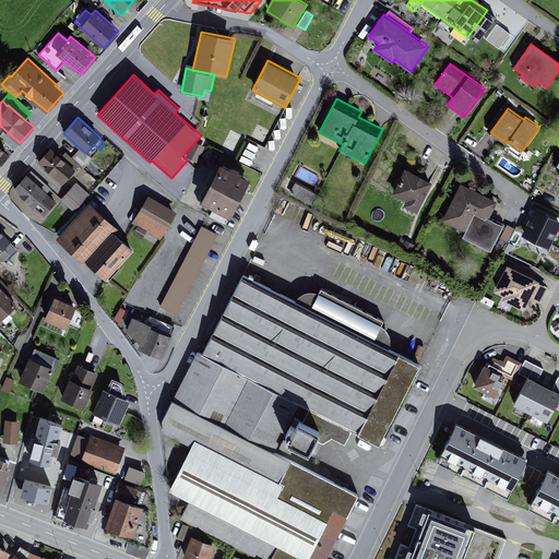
[(86,153),(91,158),(99,150),(94,144),(86,153)]
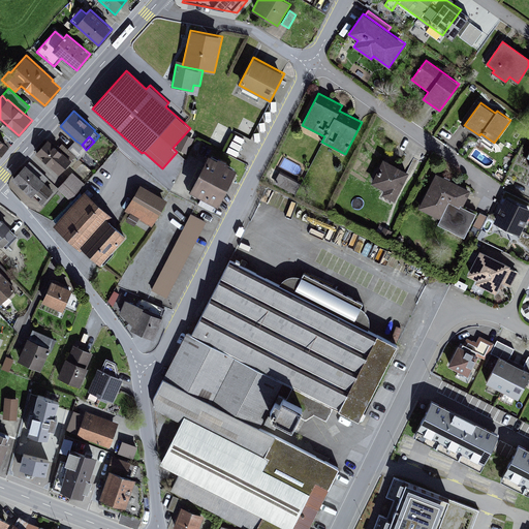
[(0,156),(9,147),(0,137),(0,156)]
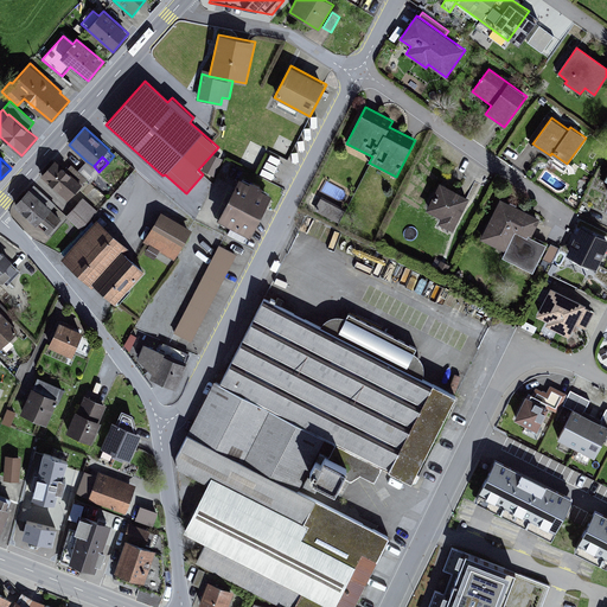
[(66,170),(55,160),(40,177),(68,200),(87,179),(88,178),(78,171),(71,165),(66,170)]
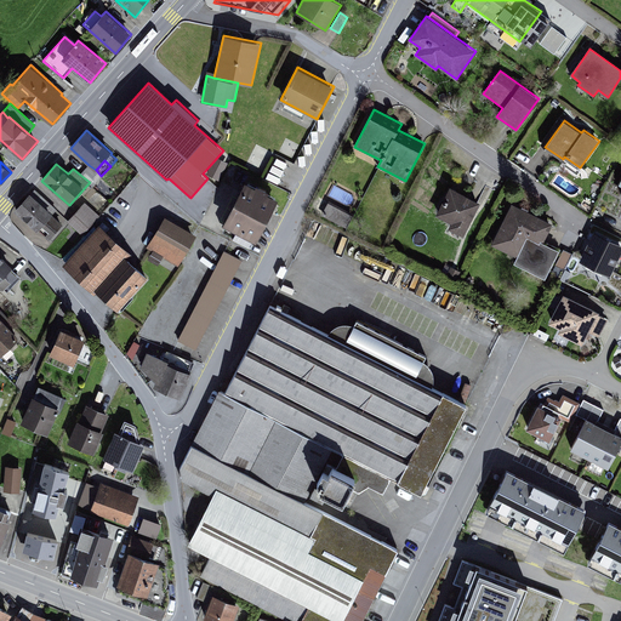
[(96,170),(89,165),(80,175),(90,182),(89,183),(93,188),(103,177),(101,176),(96,170)]
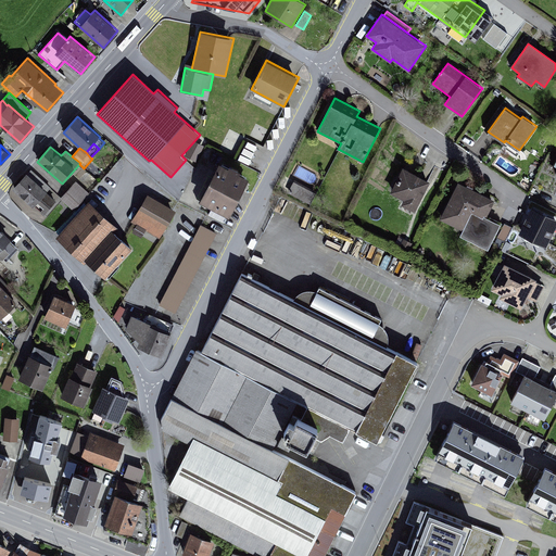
[(228,167),(219,163),(199,201),(229,216),(249,178),(239,174),(241,171),(229,165),(228,167)]
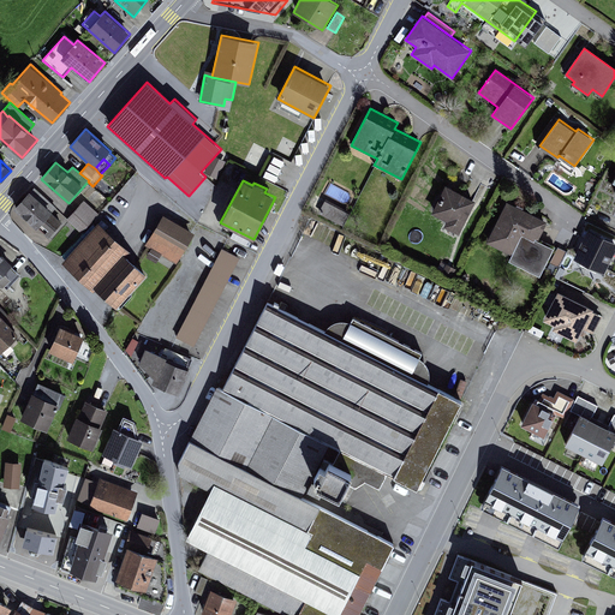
[(476,199),(446,185),(431,213),(447,221),(445,226),(459,233),(476,199)]
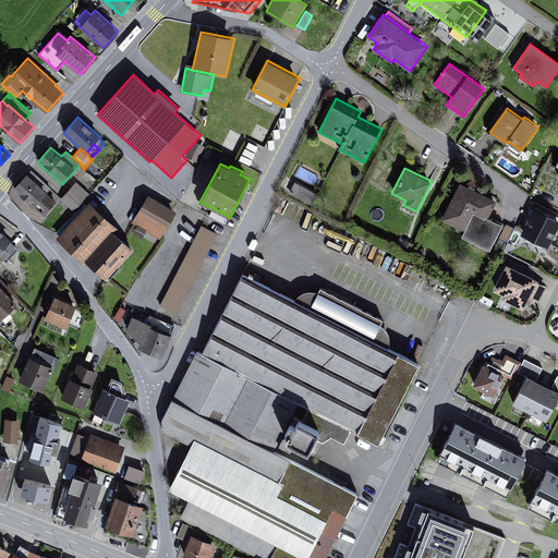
[(27,174),(26,173),(12,189),(33,207),(35,206),(44,215),(57,202),(47,193),(51,189),(31,170),(27,174)]
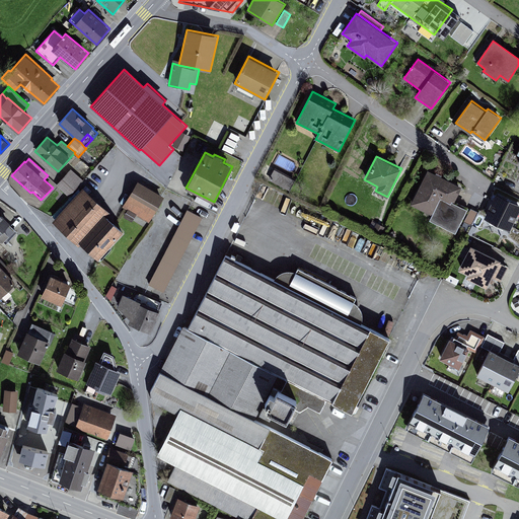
[(84,180),(71,169),(57,186),(70,197),(84,180)]
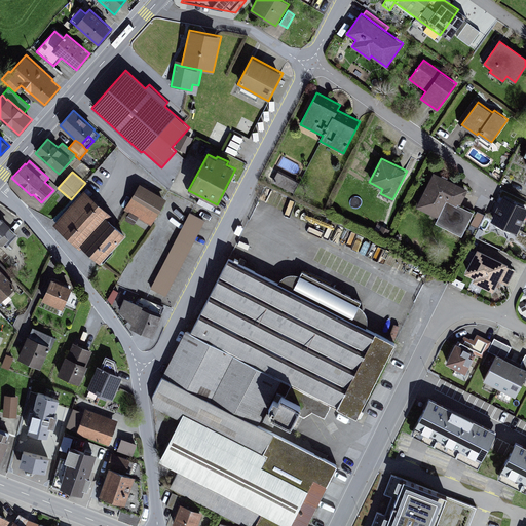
[(299,182),(277,172),(272,182),(293,193),(299,182)]
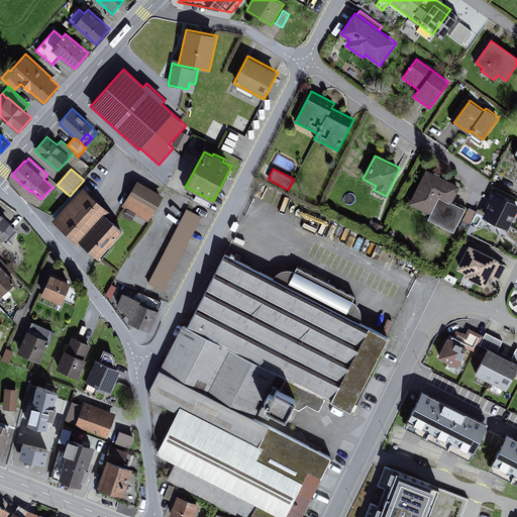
[(460,186),(426,169),(409,204),(430,214),(427,219),(453,232),(466,208),(452,202),(460,186)]
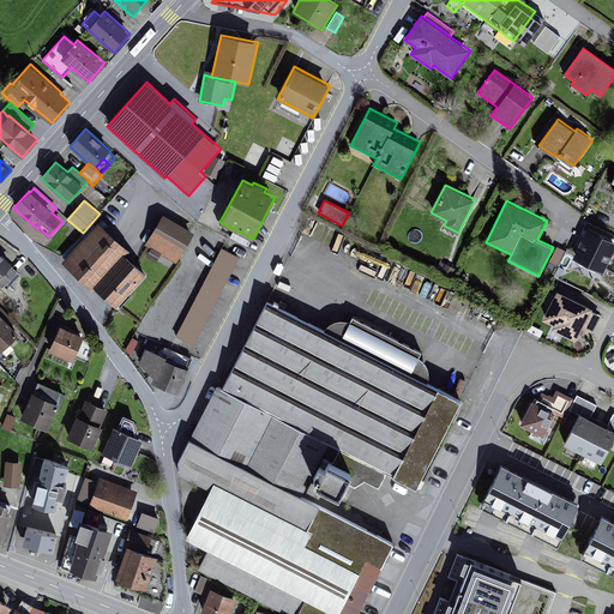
[(163,215),(144,246),(150,250),(161,256),(176,264),(194,233),(163,215)]
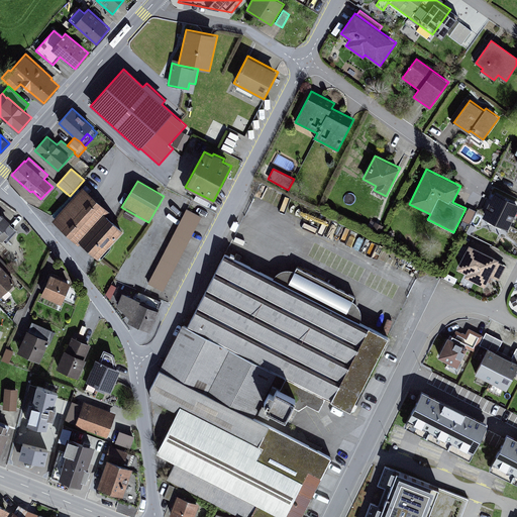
[(83,188),(53,221),(79,244),(81,243),(106,215),(109,211),(83,188)]
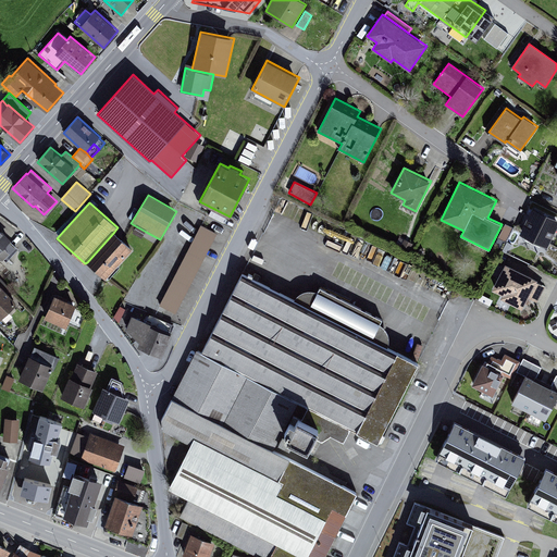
[(556,227),(556,219),(533,208),(519,235),(547,248),(549,243),(556,227)]
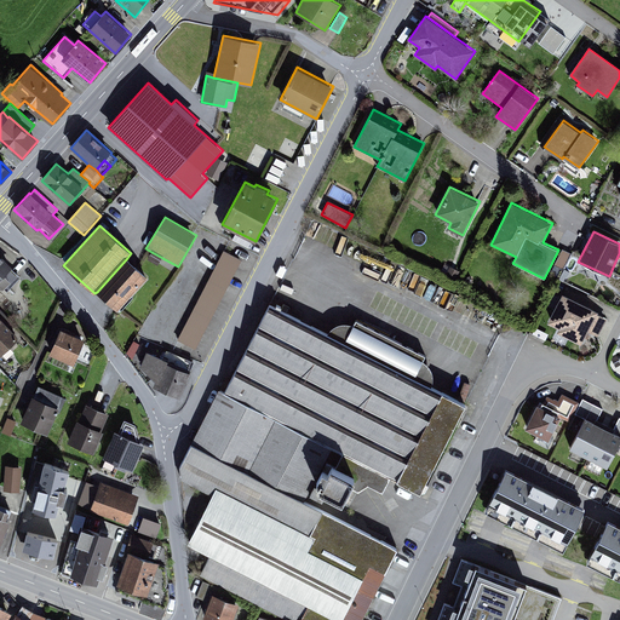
[(241,259),(223,251),(178,340),(195,349),(241,259)]
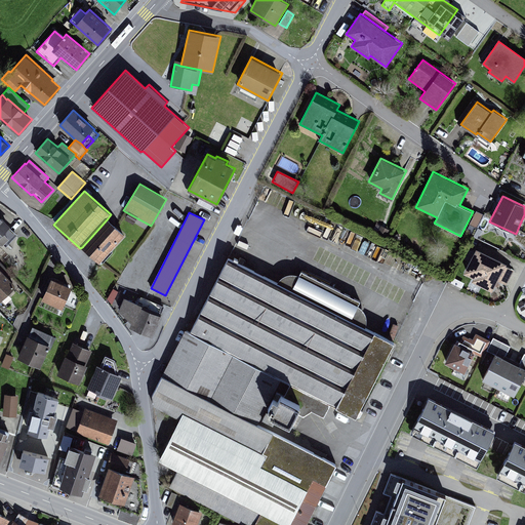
[(137,218),(128,213),(125,219),(133,225),(137,218)]
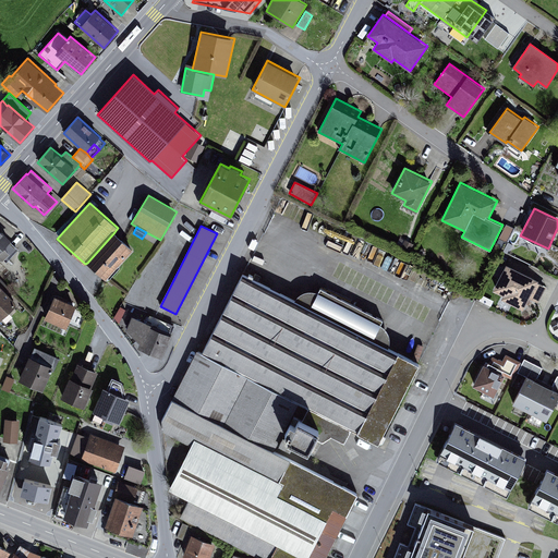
[(11,241),(0,230),(0,257),(5,264),(19,250),(10,242),(11,241)]
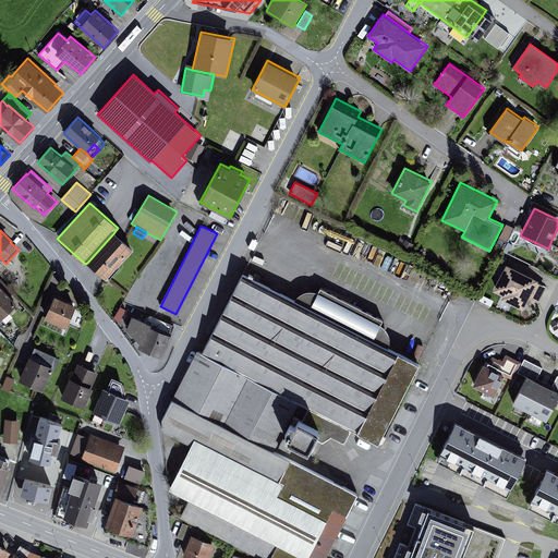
[(114,232),(87,263),(106,279),(133,250),(114,232)]
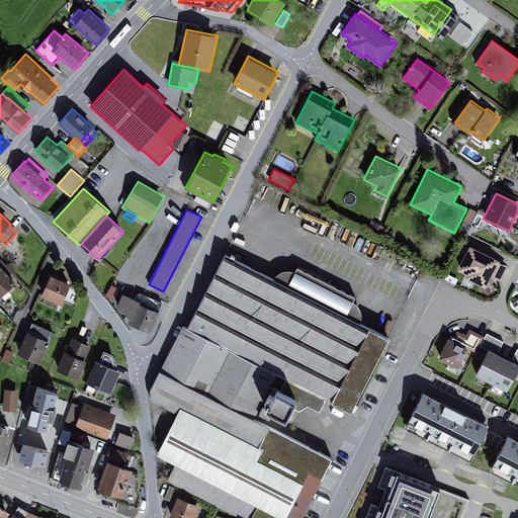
[(517,229),(511,226),(509,231),(507,235),(517,243),(517,229)]
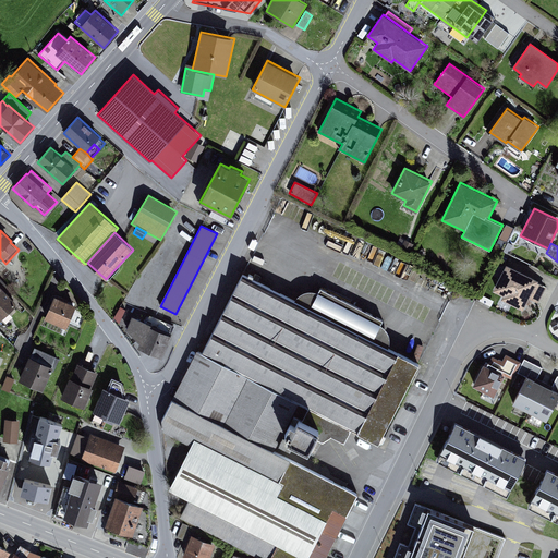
[(538,279),(506,263),(493,290),(504,295),(501,299),(523,310),(529,299),(538,303),(547,287),(537,281),(538,279)]
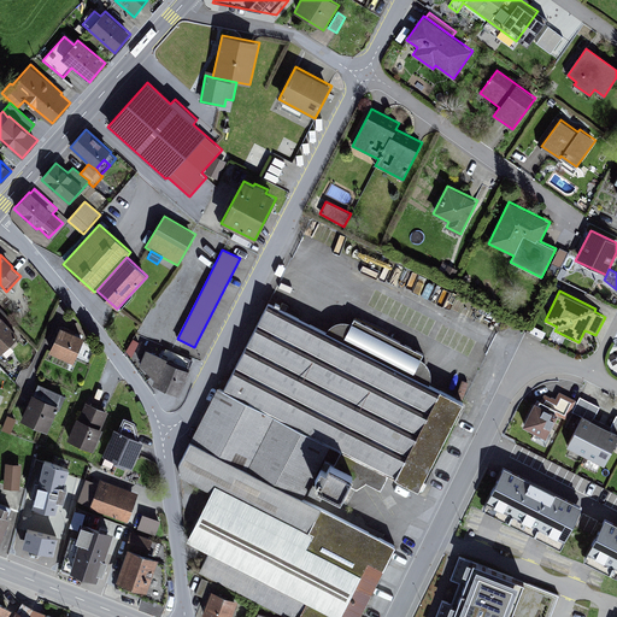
[(325,331),(269,303),(224,391),(330,445),(341,451),(388,475),(418,489),(464,403),(429,385),(432,377),(430,370),(427,364),(422,358),(423,353),(353,317),(351,323),(344,321),(336,322),(331,325),(325,331)]
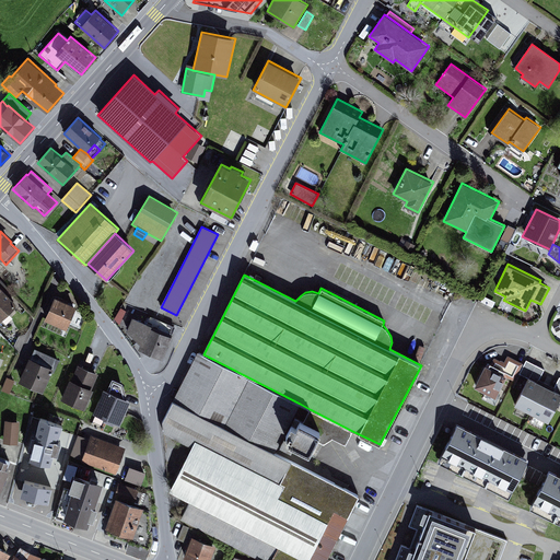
[(0,287),(0,322),(0,323),(18,305),(0,287)]
